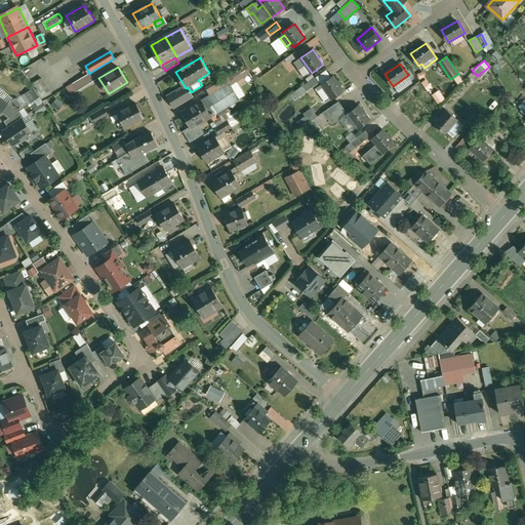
[(89,74),(73,83),(78,91),(94,81),(90,73),(89,74)]
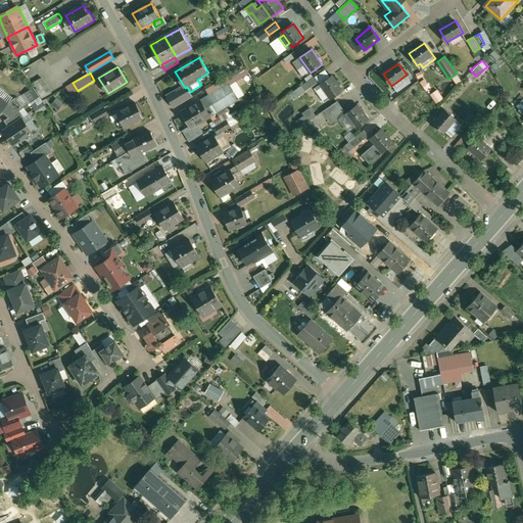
[(224,86),(210,94),(211,95),(201,101),(210,116),(236,100),(228,86),(233,83),(228,76),(221,80),(224,86)]
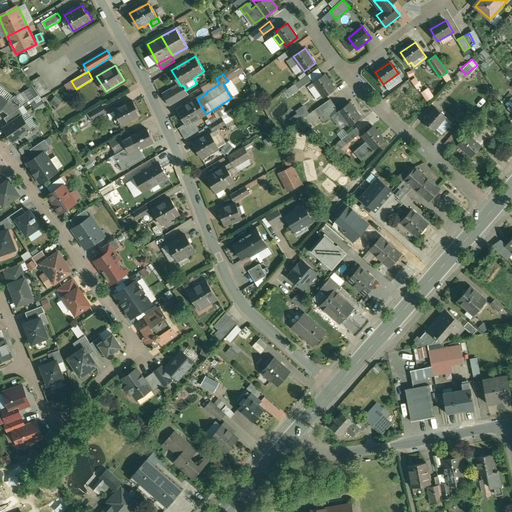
[(309,74),(296,83),(300,88),(313,79),(309,74)]
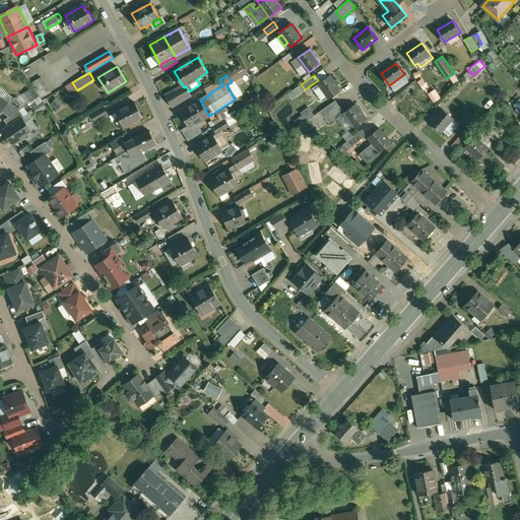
[(330,75),(318,83),(329,99),(341,90),(330,75)]
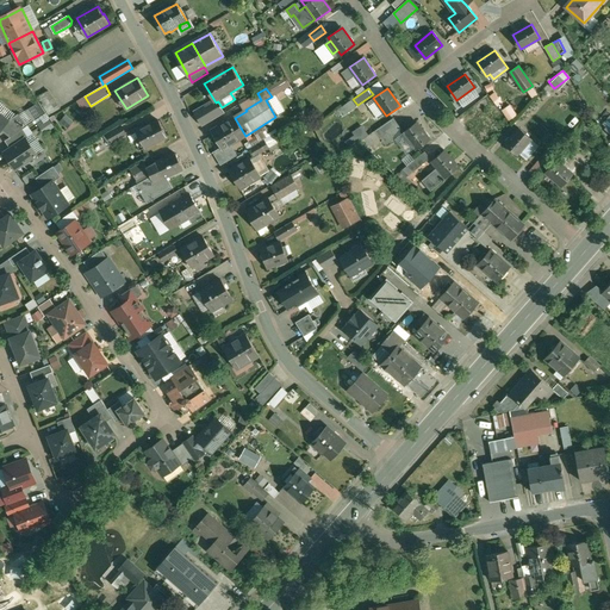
[(61,109),(50,91),(39,97),(50,114),(61,109)]
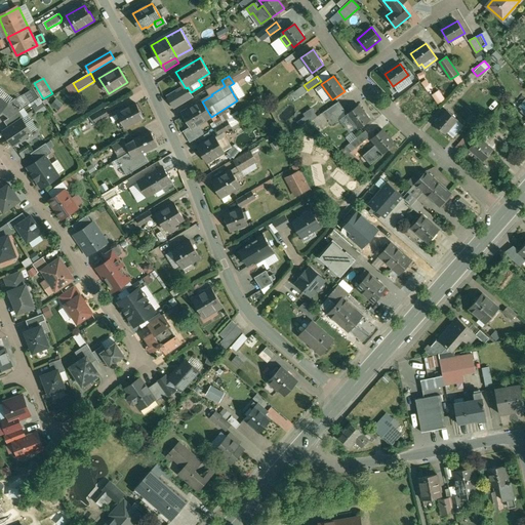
[(221,80),(208,88),(211,94),(225,86),(221,80)]
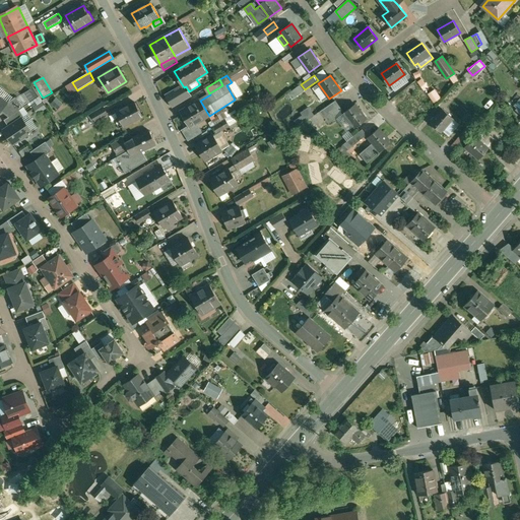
[(415,82),(407,88),(411,92),(416,89),(419,86),(415,82)]
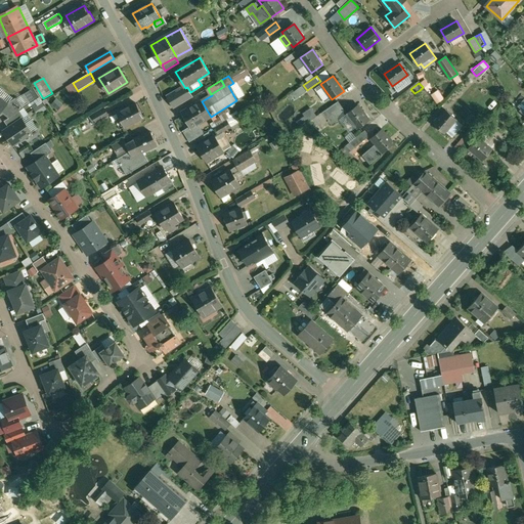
[(432,91),(426,83),(423,85),(429,93),(432,91)]
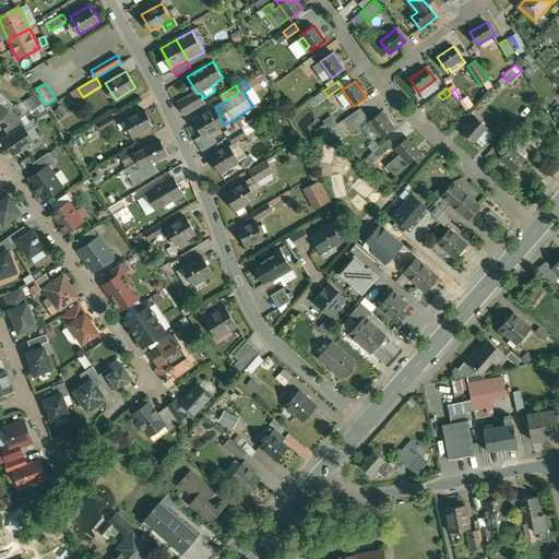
[(37,93),(20,105),(27,115),(34,110),(42,121),(51,115),(37,93)]
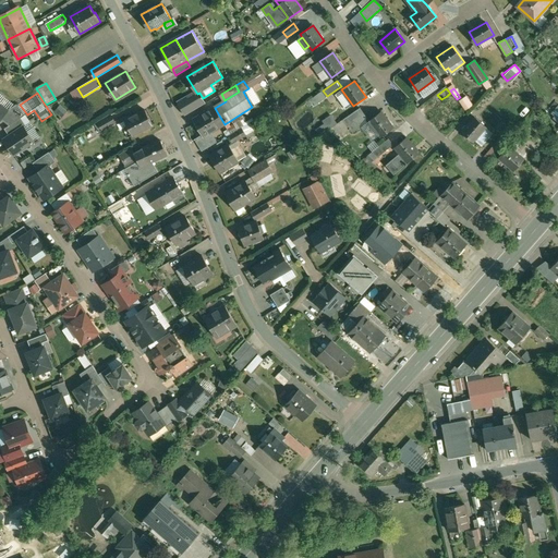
[(197,94),(189,98),(195,110),(206,104),(203,98),(199,93),(197,94)]
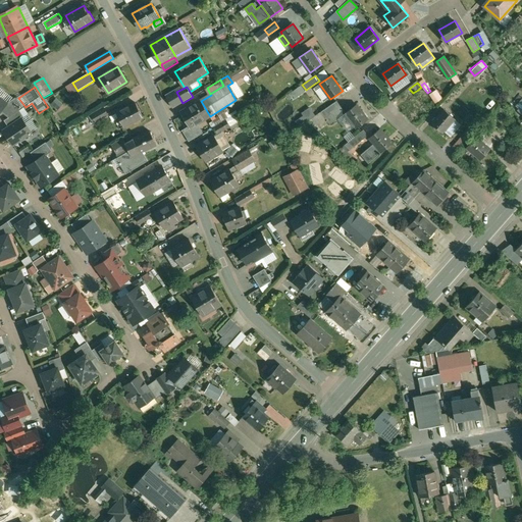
[(432,102),(421,87),(418,90),(429,105),(432,102)]
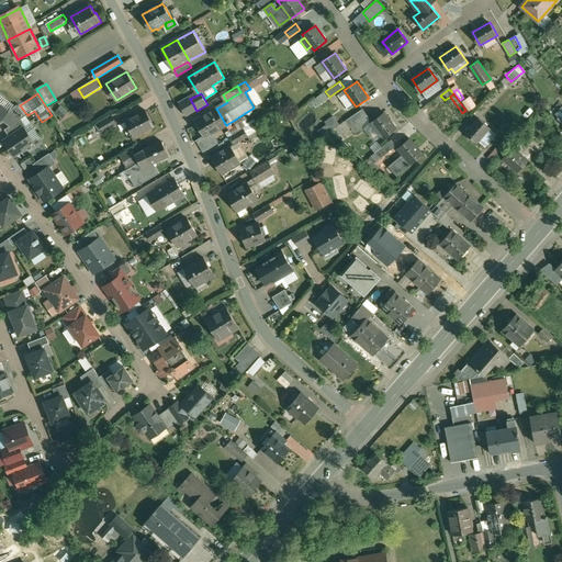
[(188,97),(179,102),(188,116),(197,111),(190,99),(188,97)]
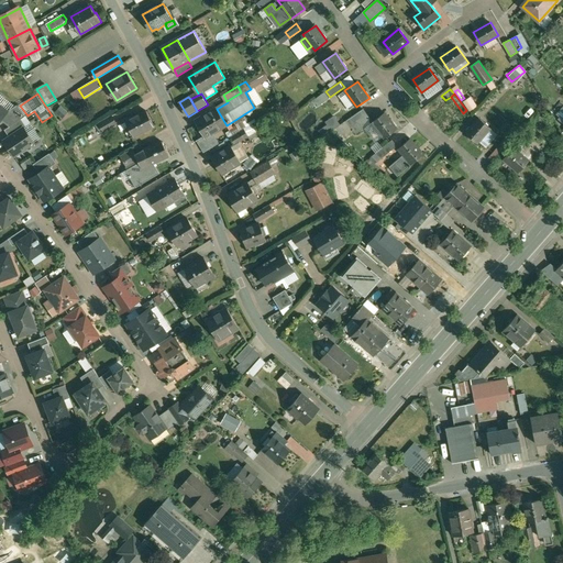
[(140,112),(151,106),(147,99),(136,106),(140,112)]
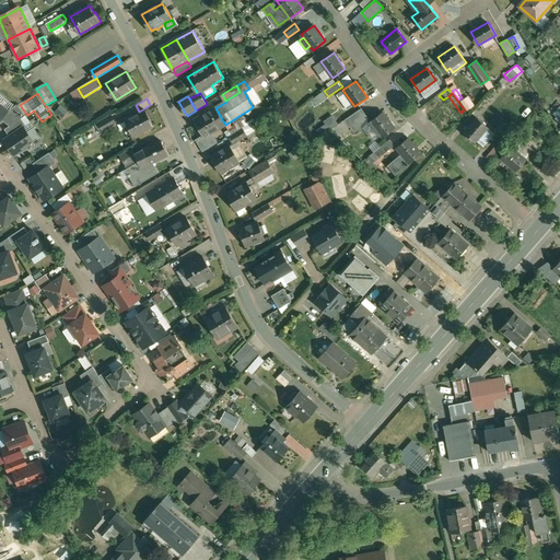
[(18,104),(8,111),(1,119),(10,126),(22,118),(25,116),(18,104)]
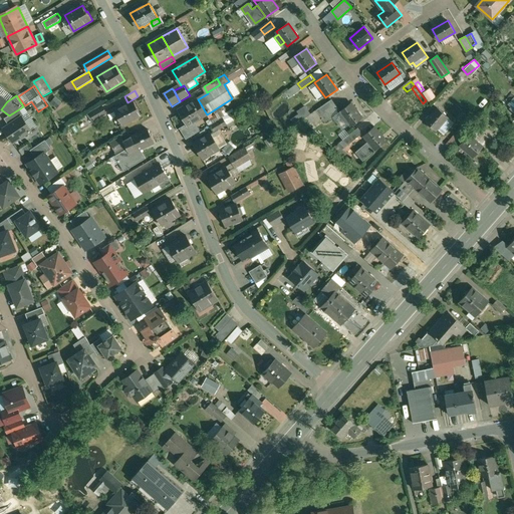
[(198,99),(179,110),(188,125),(207,114),(198,99)]
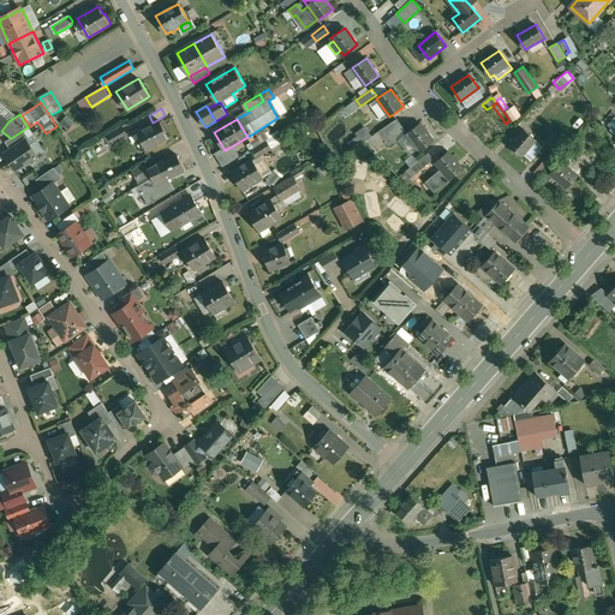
[(398,119),(381,130),(387,139),(390,136),(393,138),(405,131),(398,119)]
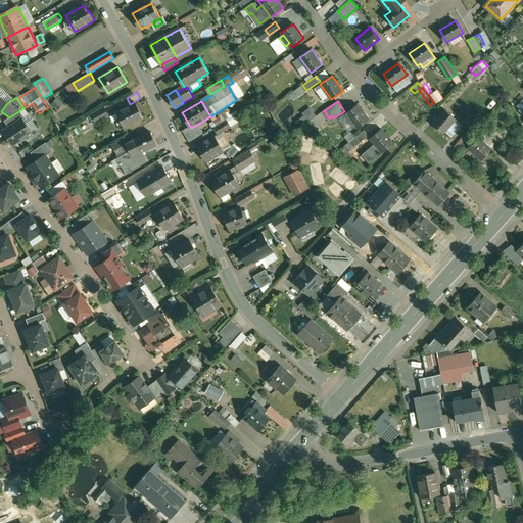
[(514,111),(506,102),(498,108),(507,117),(514,111)]
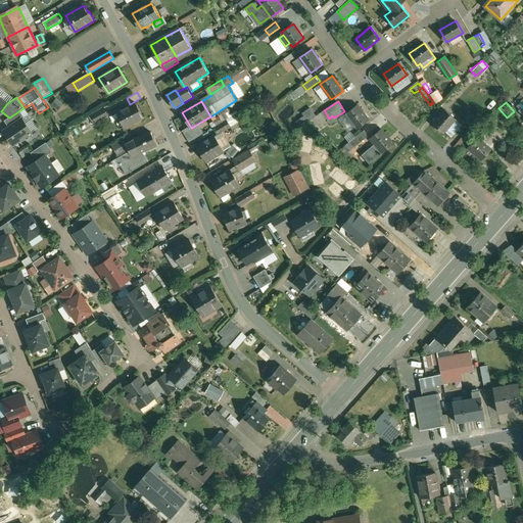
[(137,103),(117,112),(125,127),(144,117),(137,103)]
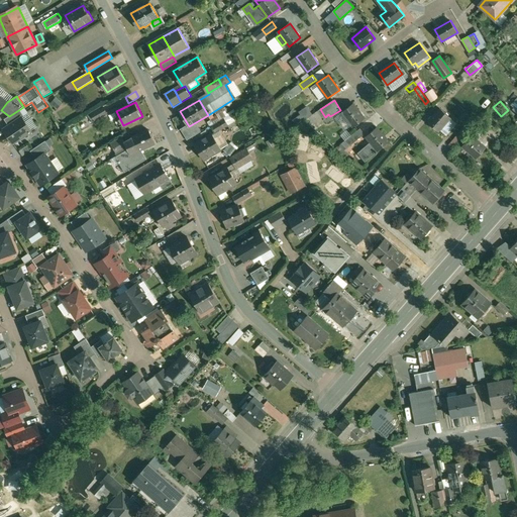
[(365,118),(353,103),(342,112),(353,126),(365,118)]
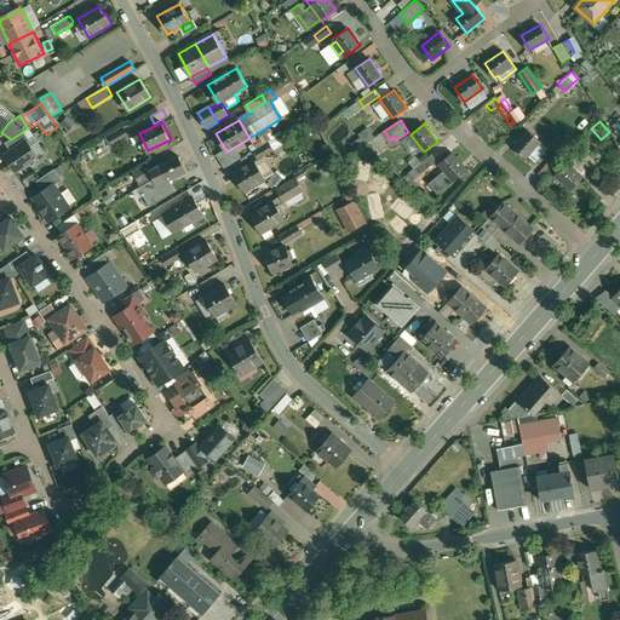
[(124,128),(109,137),(115,145),(130,137),(124,128)]
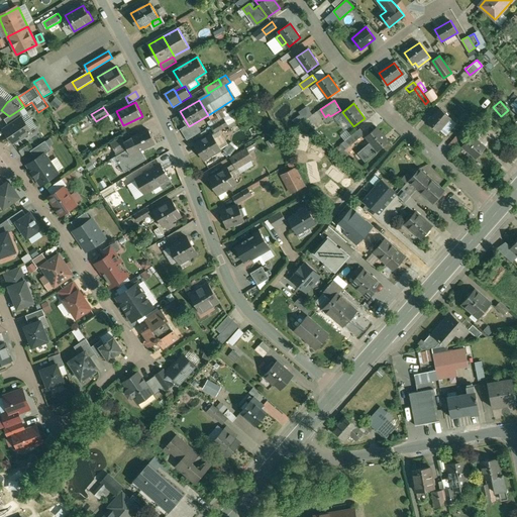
[(440,108),(428,122),(438,131),(450,117),(440,108)]
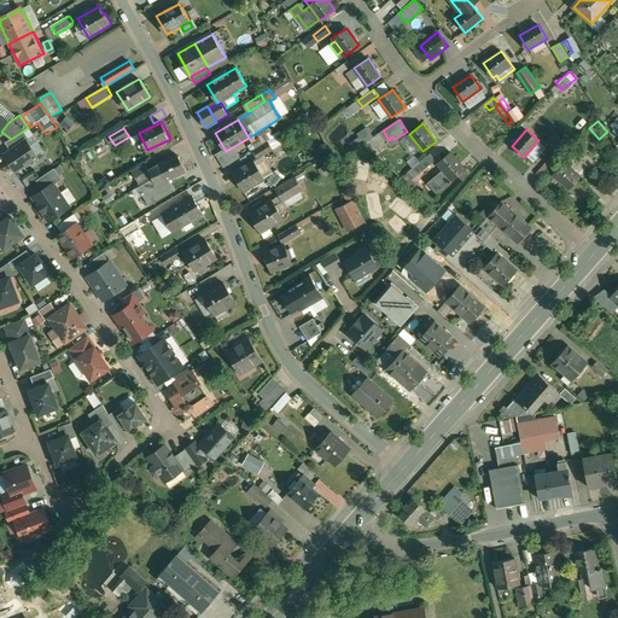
[(11,139),(6,143),(11,151),(27,140),(28,141),(30,139),(24,130),(11,139)]
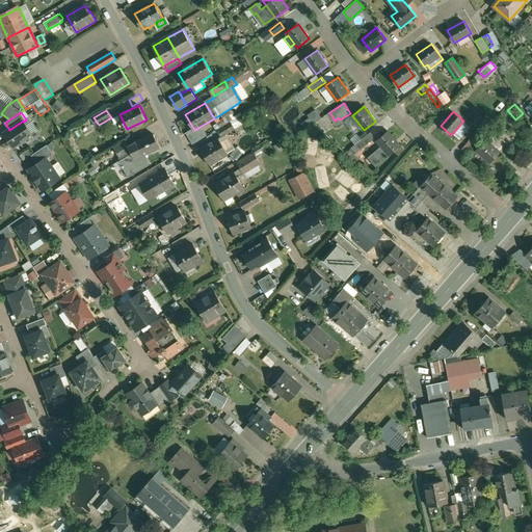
[(315,112),(307,116),(311,123),(318,118),(315,112)]
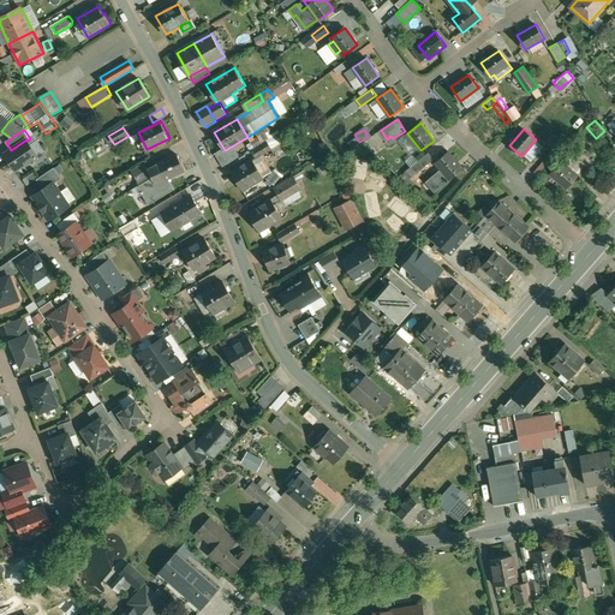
[(11,150),(5,154),(16,171),(37,155),(28,141),(27,139),(11,150)]
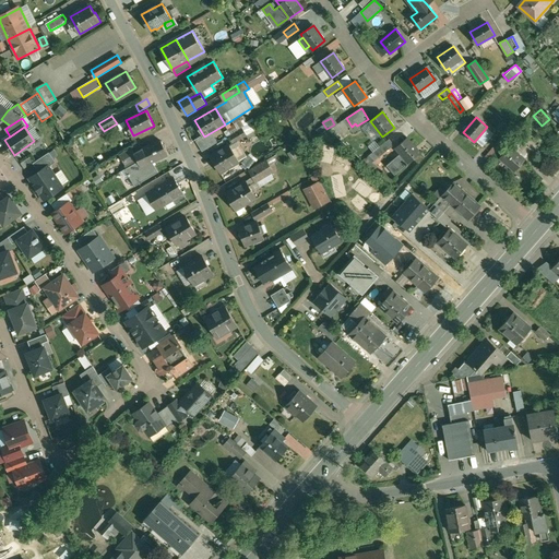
[(258,132),(253,127),(246,131),(250,138),(258,132)]
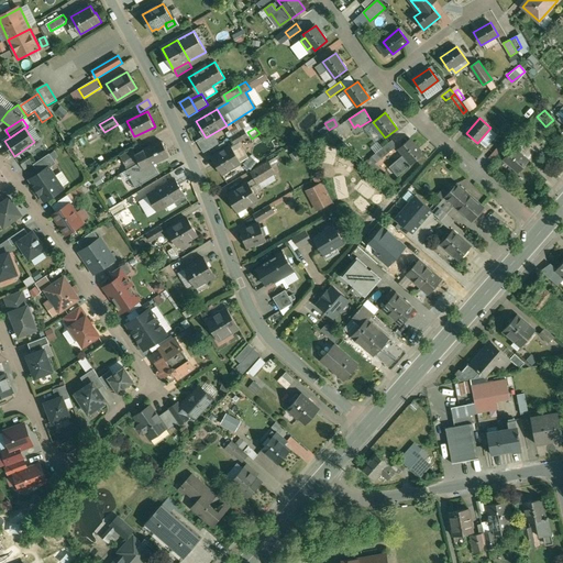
[(245,130),(231,138),(234,144),(249,136),(245,130)]
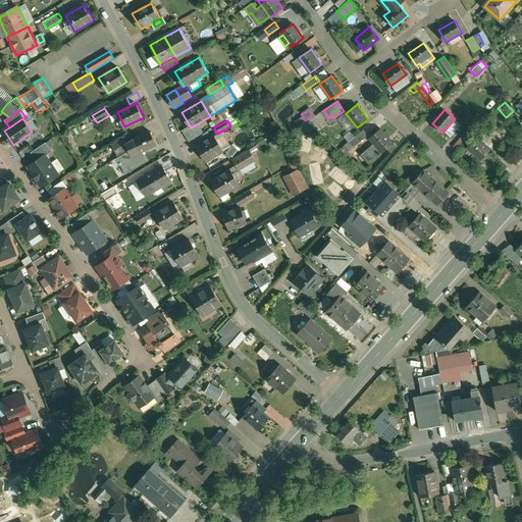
[(363,128),(349,141),(354,147),(368,135),(363,128)]
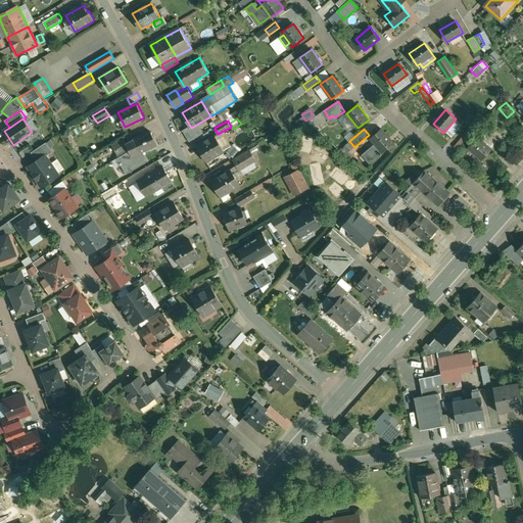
[(375,143),(362,154),(369,163),(380,154),(380,155),(382,153),(381,153),(393,143),(381,129),(370,138),(375,143)]
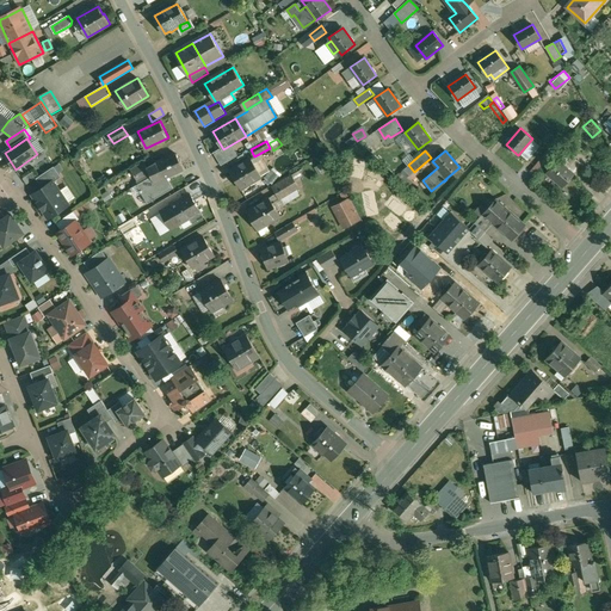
[(177,153),(156,162),(164,179),(167,177),(184,170),(177,153)]
